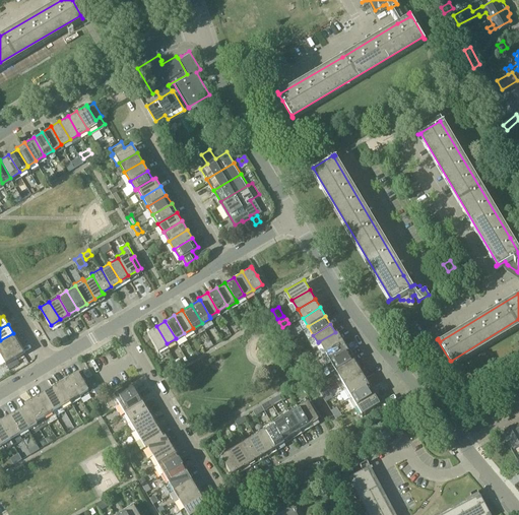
[(147,331),(142,334),(145,339),(149,336),(157,349),(167,343),(156,326),(147,331)]
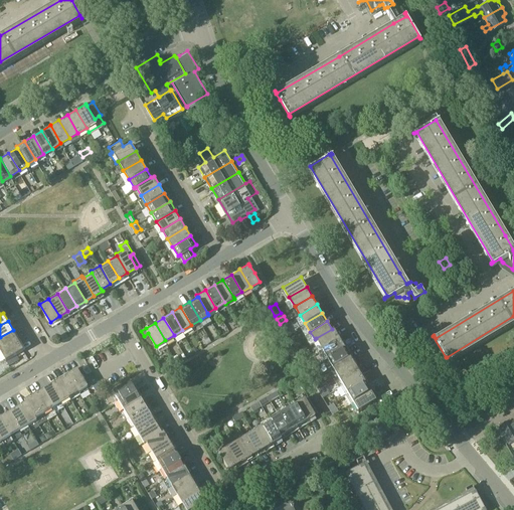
[(334,328),(332,329),(316,338),(322,348),(340,337),(334,328)]
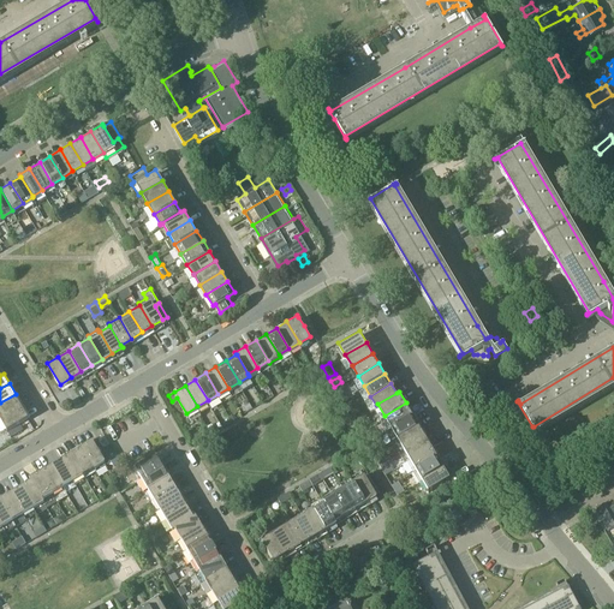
[(22,404),(16,394),(0,402),(0,417),(22,404)]
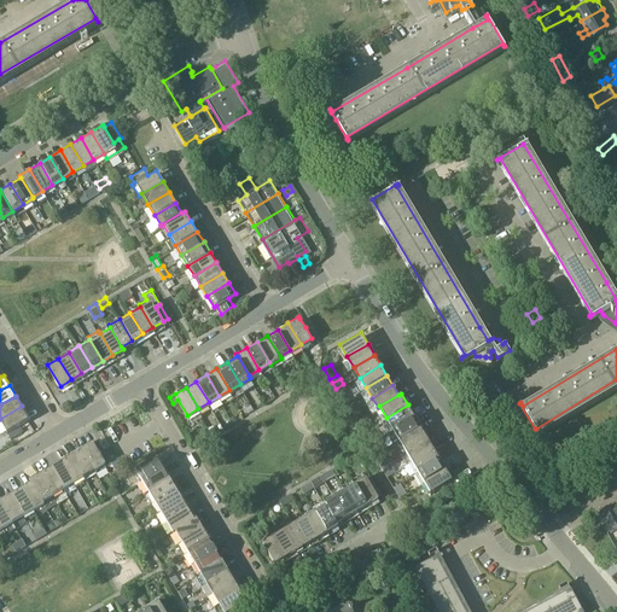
[(408,404),(386,418),(393,427),(414,415),(408,404)]
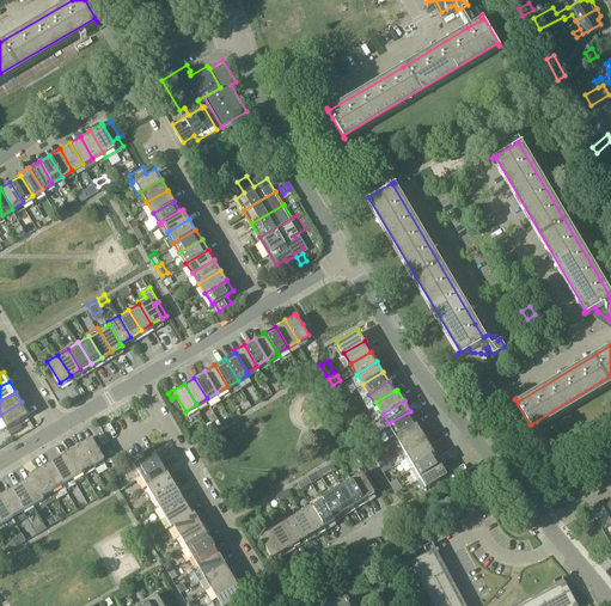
[(6,426),(10,430),(22,423),(19,418),(28,412),(22,402),(0,415),(6,426)]
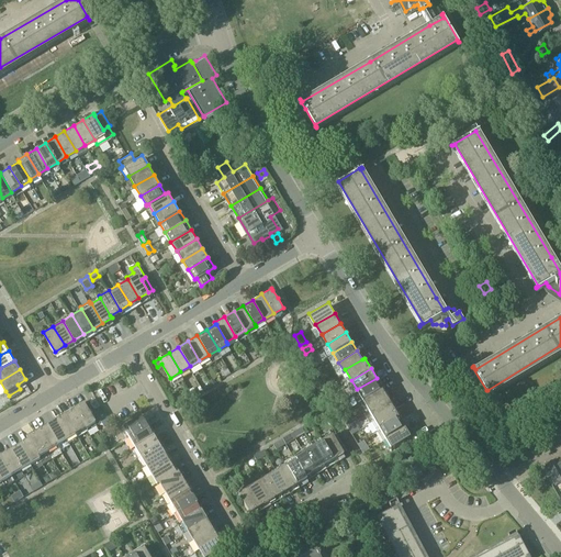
[(382,388),(377,378),(357,389),(362,399),(382,388)]
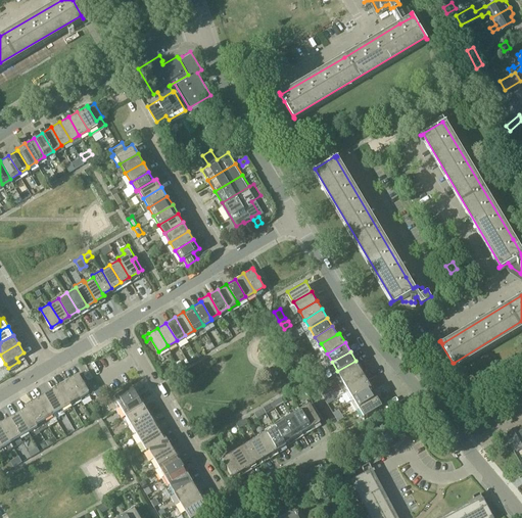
[(361,369),(356,361),(337,371),(342,379),(361,369)]
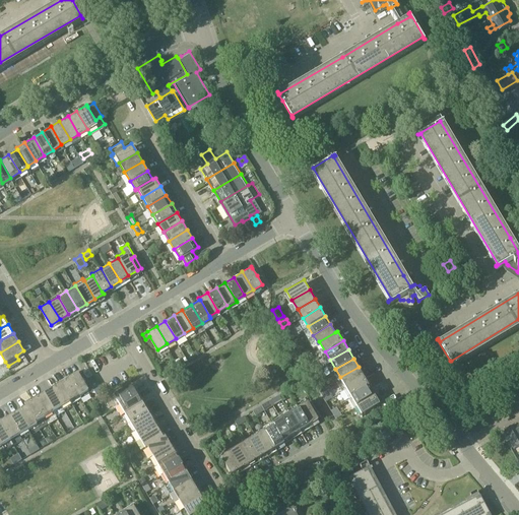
[(359,367),(340,377),(345,386),(364,375),(359,367)]
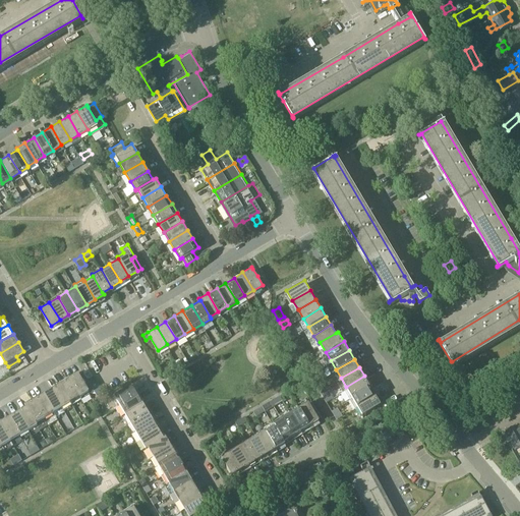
[(68,376),(79,394),(89,388),(88,387),(92,385),(88,378),(83,380),(77,370),(68,376)]
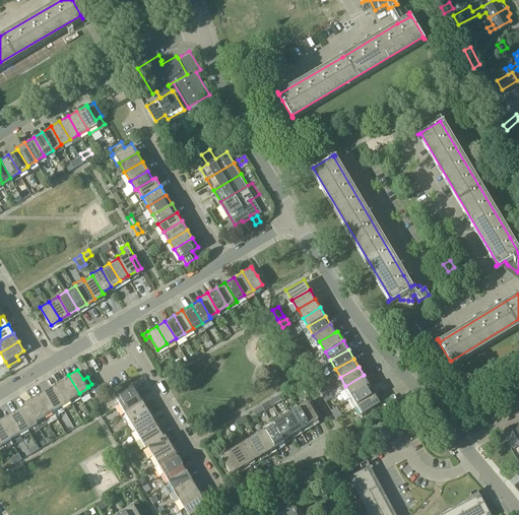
[(68,375),(60,380),(70,398),(79,393),(68,375)]
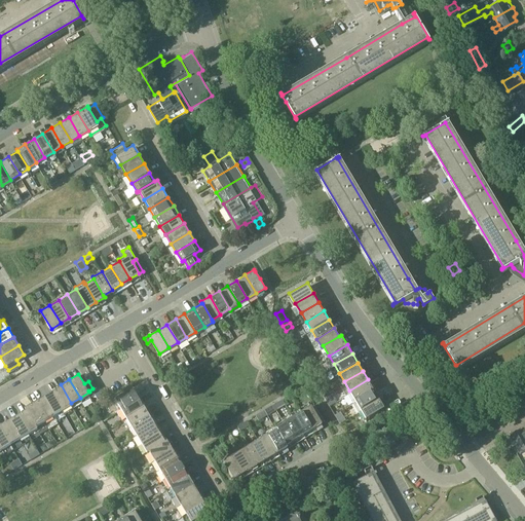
[(373,388),(368,379),(349,391),(355,399),(373,388)]
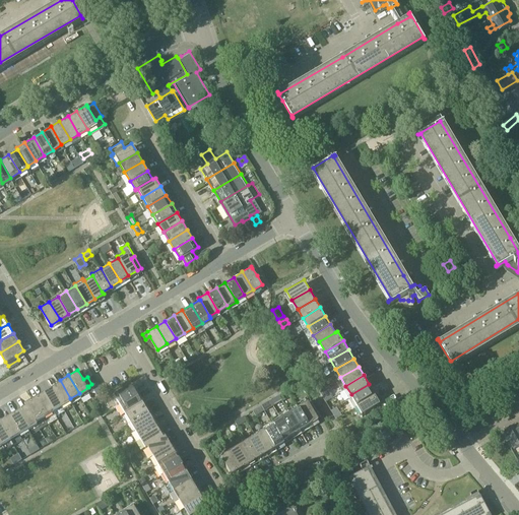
[(60,380),(51,385),(62,403),(70,398),(60,380)]
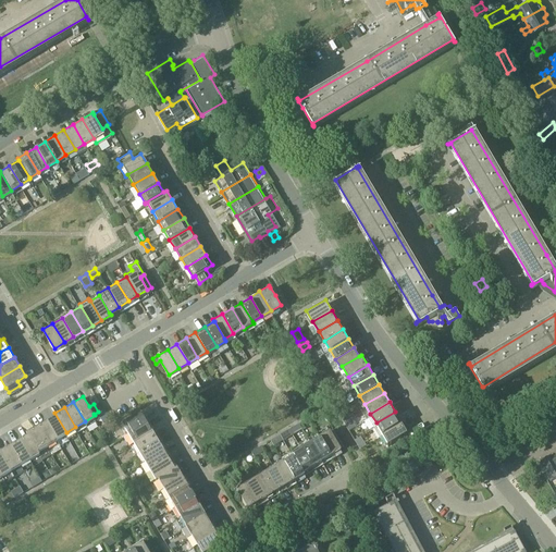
[(127,431),(146,419),(140,409),(121,420),(127,431)]
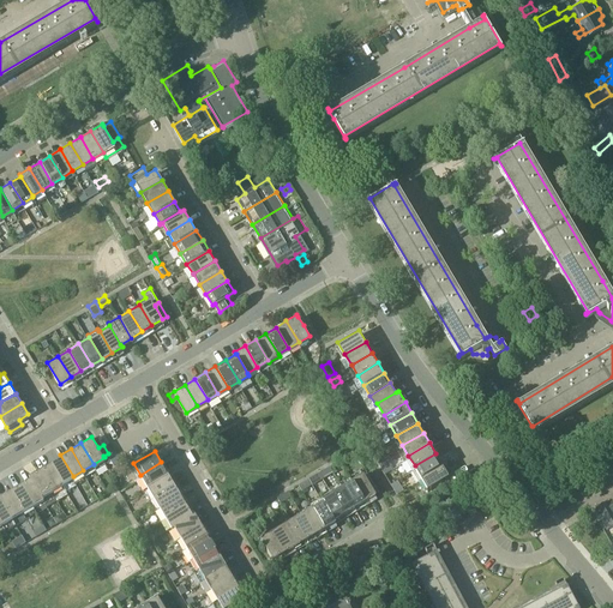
[(442,464),(436,453),(415,465),(421,476),(442,464)]
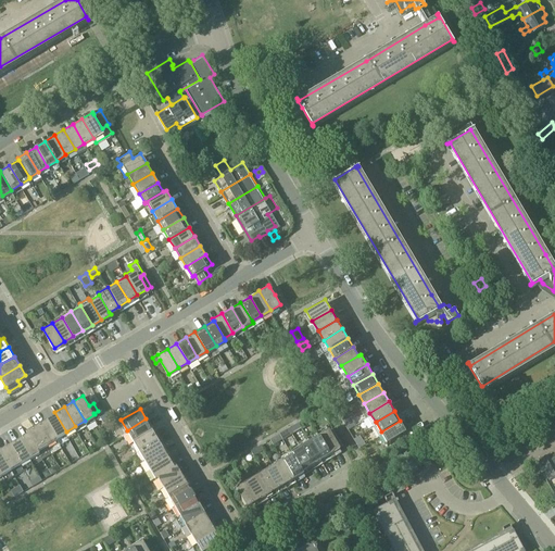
[(66,431),(54,412),(46,417),(57,437),(66,431)]
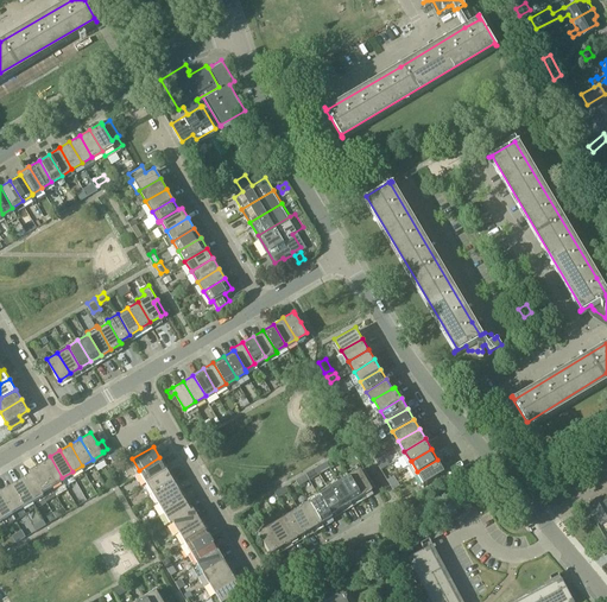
[(62,477),(50,456),(39,462),(51,483),(62,477)]
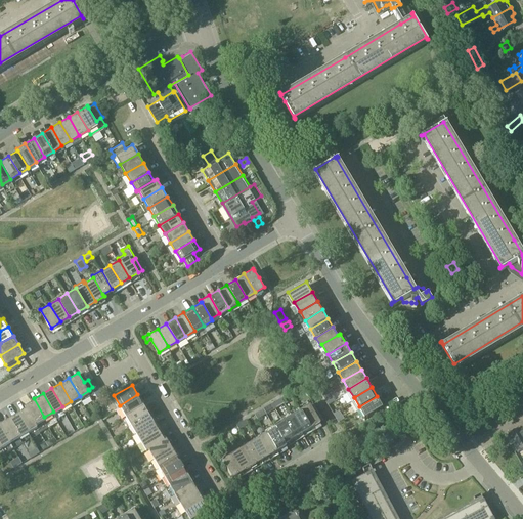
[(142,403),(137,394),(120,405),(125,414),(142,403)]
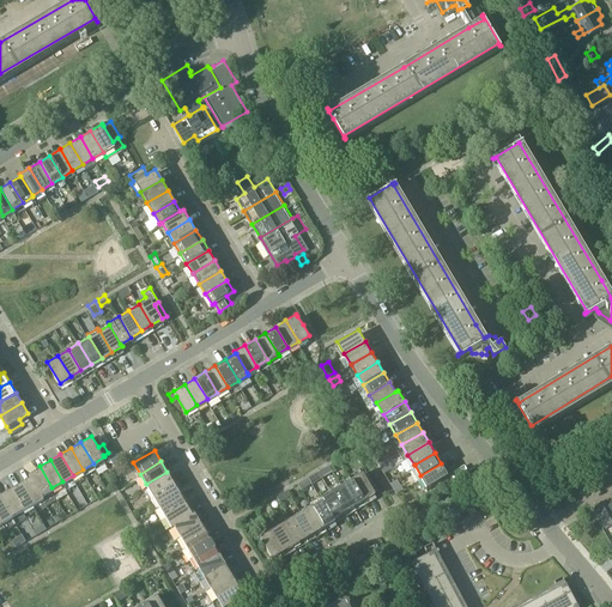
[(447,473),(441,463),(420,475),(426,485),(447,473)]
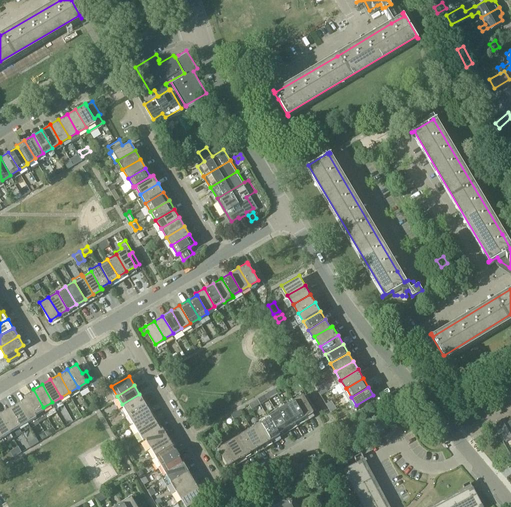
[(46,411),(43,407),(33,389),(24,395),(25,397),(36,415),(37,416),(46,411)]
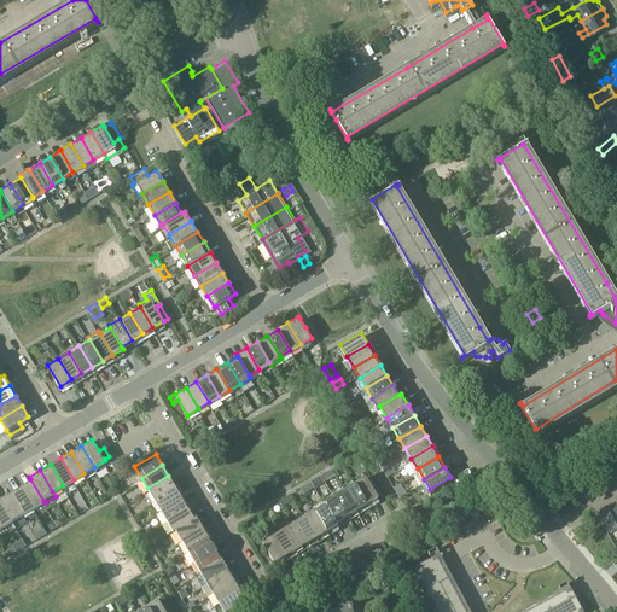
[(364,474),(354,481),(367,502),(377,496),(364,474)]
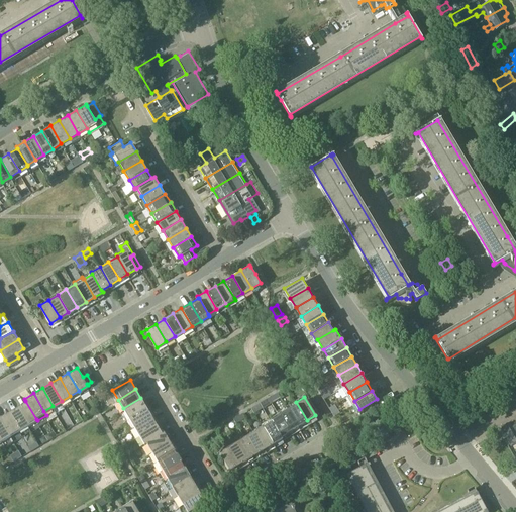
[(140,398),(123,408),(128,417),(146,406),(140,398)]
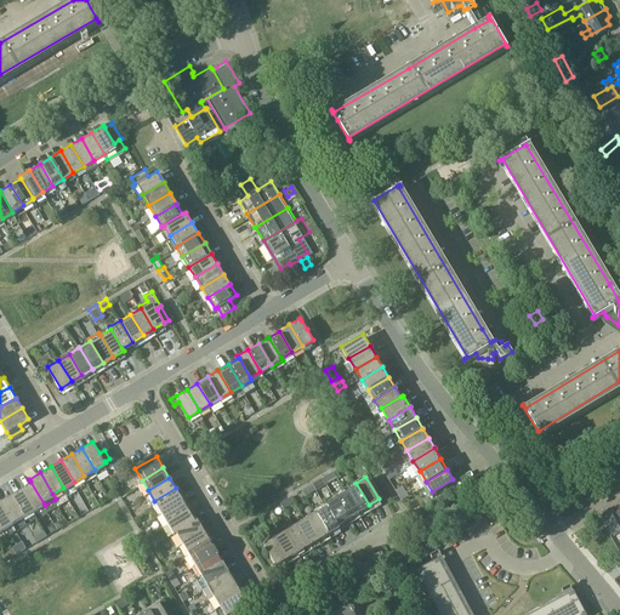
[(44,504),(30,482),(21,488),(34,508),(44,504)]
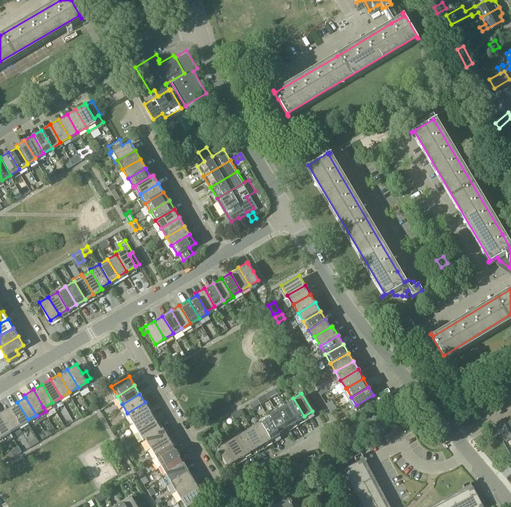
[(304,416),(293,398),(284,403),(295,421),(304,416)]
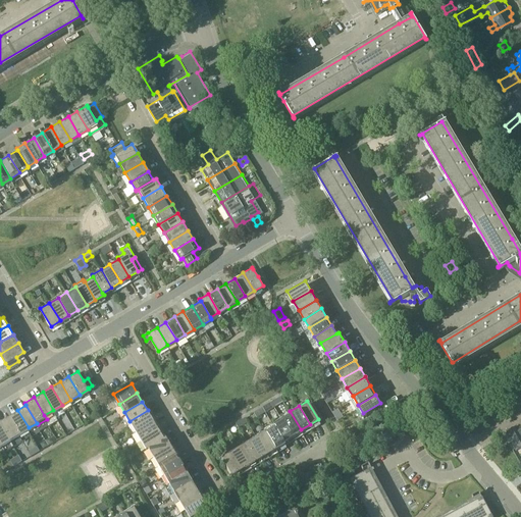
[(17,410),(8,415),(19,433),(29,427),(17,410)]
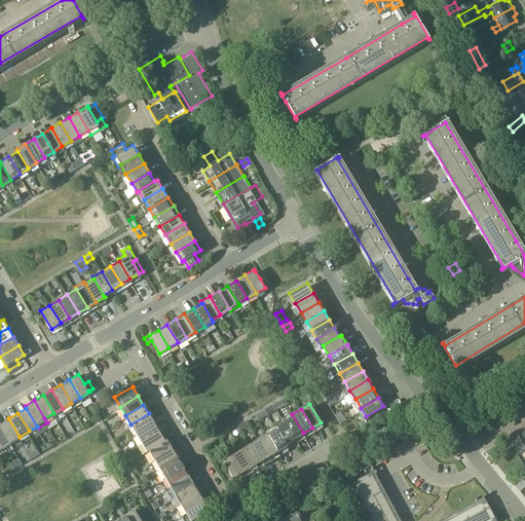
[(149,413),(130,424),(136,433),(154,422),(149,413)]
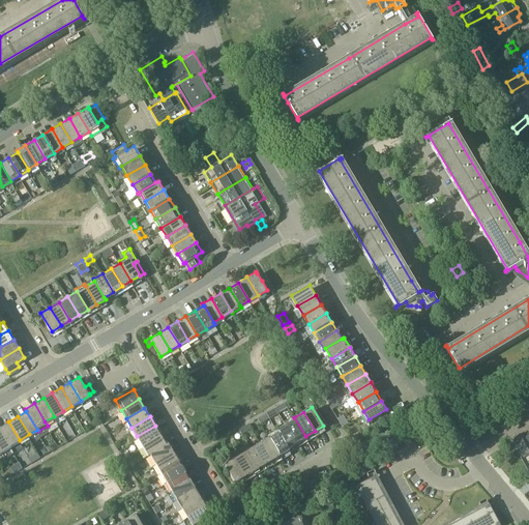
[(294,417),(285,423),(296,441),(305,436),(294,417)]
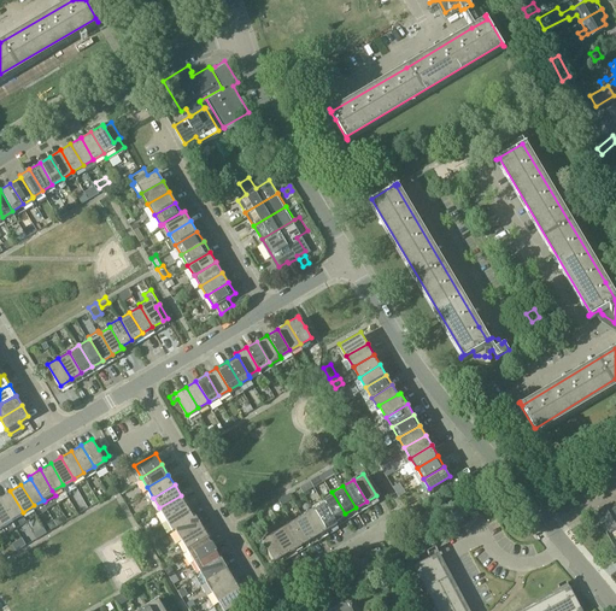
[(23,512),(10,491),(0,495),(0,499),(12,518),(23,512)]
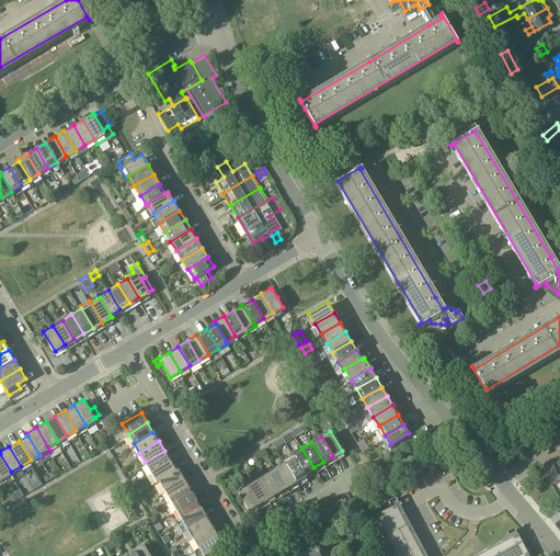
[(313,467),(301,447),(293,453),(294,456),(305,473),(313,467)]
